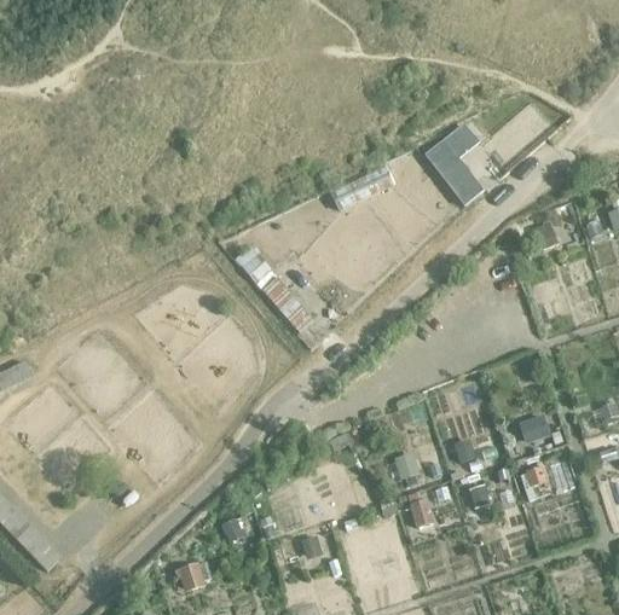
[(463,125),(424,156),(464,204),(480,191),(453,158),(475,140),(463,125)]
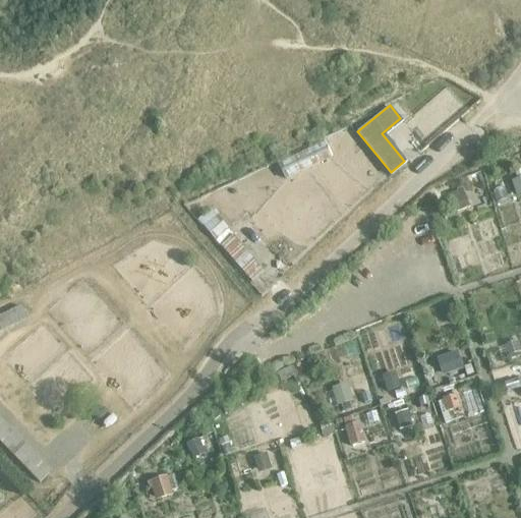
[(326,132),(280,155),(287,171),(334,149),(326,132)]
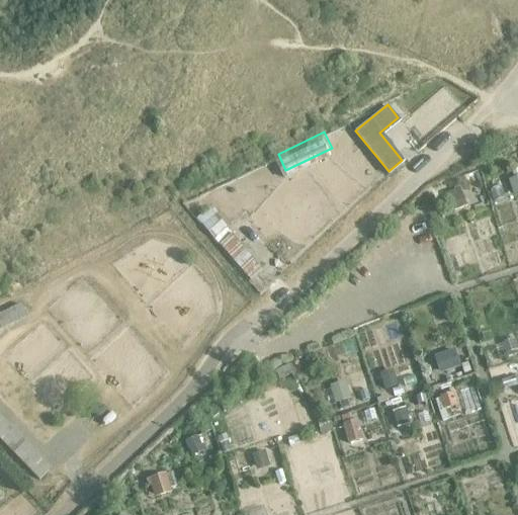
[(517,174),(514,176),(508,177),(513,193),(517,191),(517,174)]
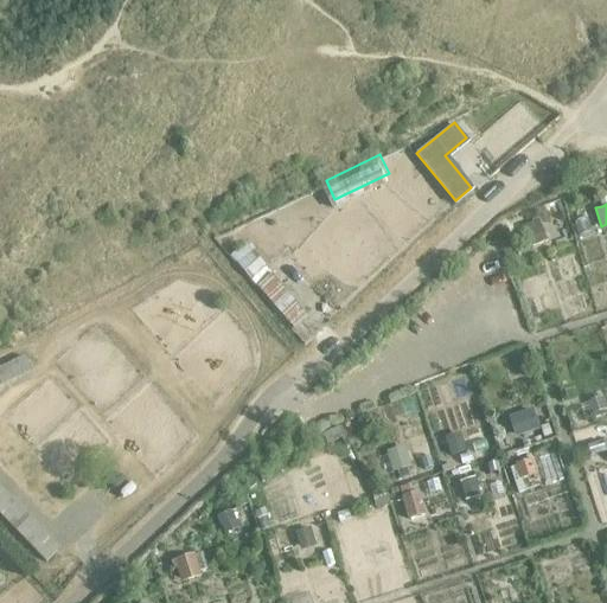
[(538,216),(522,223),(531,245),(548,238),(538,216)]
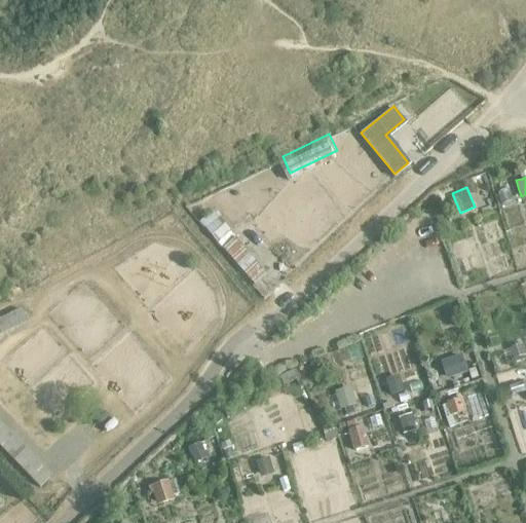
[(213,209),(199,220),(254,283),(253,284),(264,297),(265,296),(273,290),(273,289),(262,275),(267,271),(236,236),(235,236),(229,229),(234,225),(223,213),(220,216),(219,215),(219,216),(213,209)]
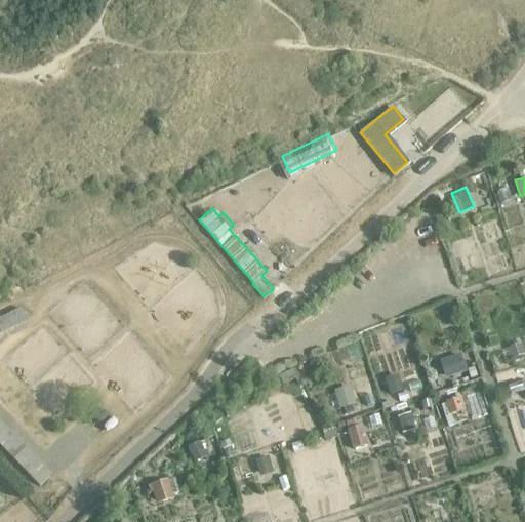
[(23,300),(0,310),(0,327),(29,314),(23,300)]
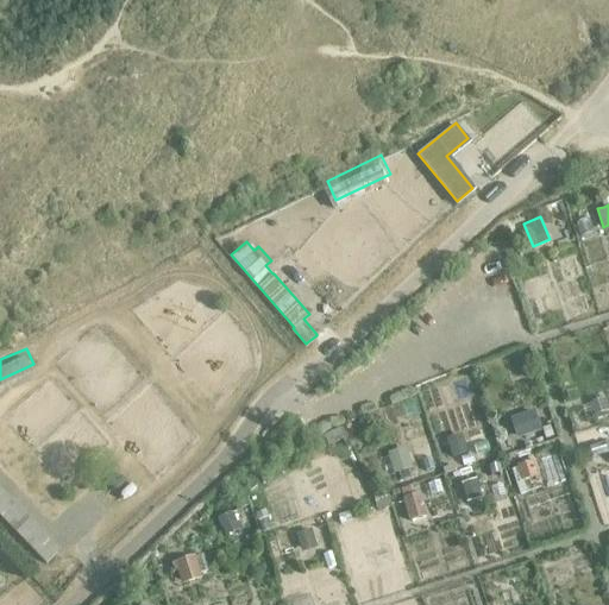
[(608,408),(606,395),(588,401),(592,414),(608,408)]
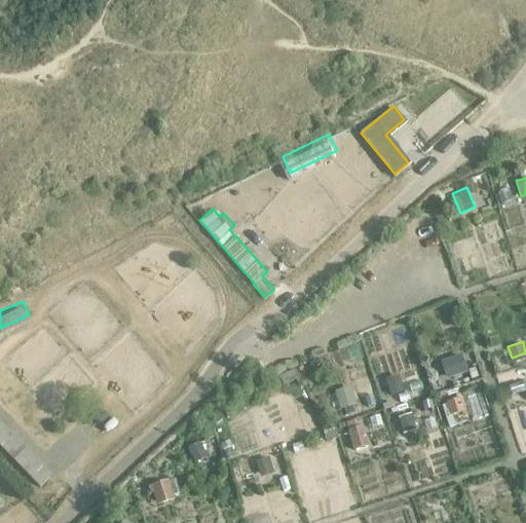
[(461,352),(441,360),(447,377),(467,370),(461,352)]
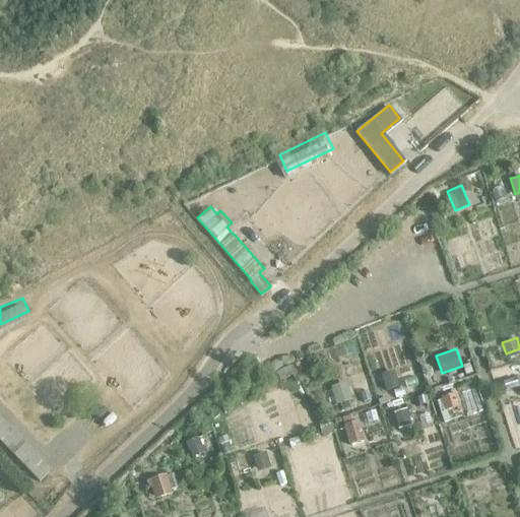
[(469,362),(463,364),(466,373),(472,371),(469,362)]
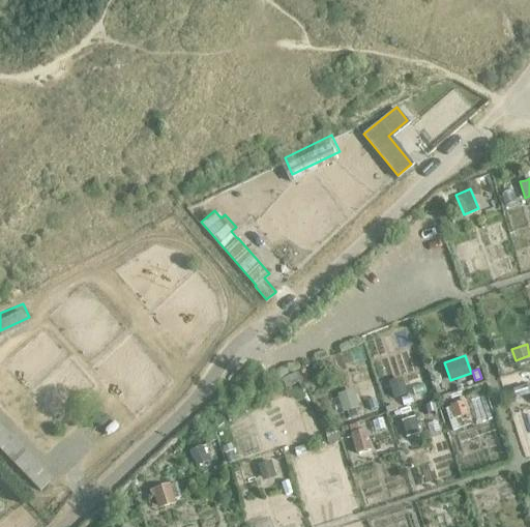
[(295,372),(282,378),(286,387),(299,380),(295,372)]
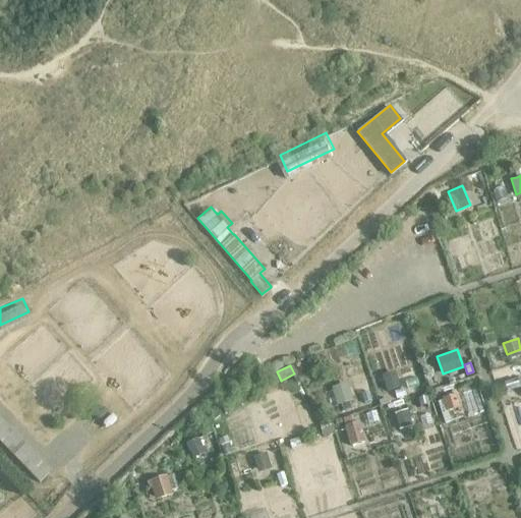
[(395,369),(382,373),(387,390),(400,386),(395,369)]
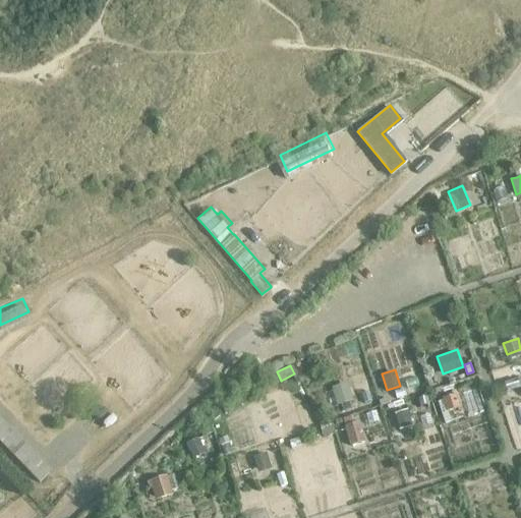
[(517,377),(504,381),(507,389),(520,385),(517,377)]
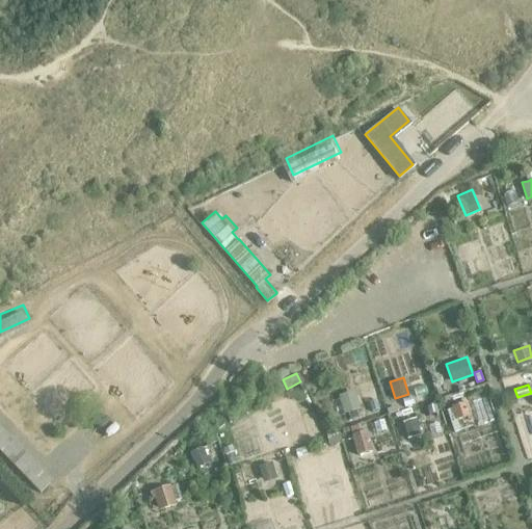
[(355,389),(338,394),(344,413),(361,407),(355,389)]
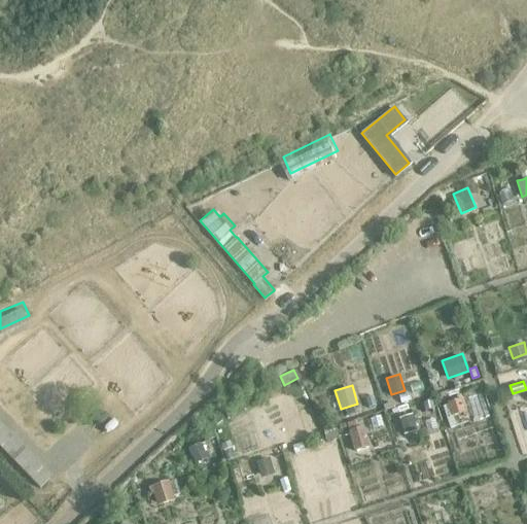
[(461,397),(448,402),(452,414),(465,410),(461,397)]
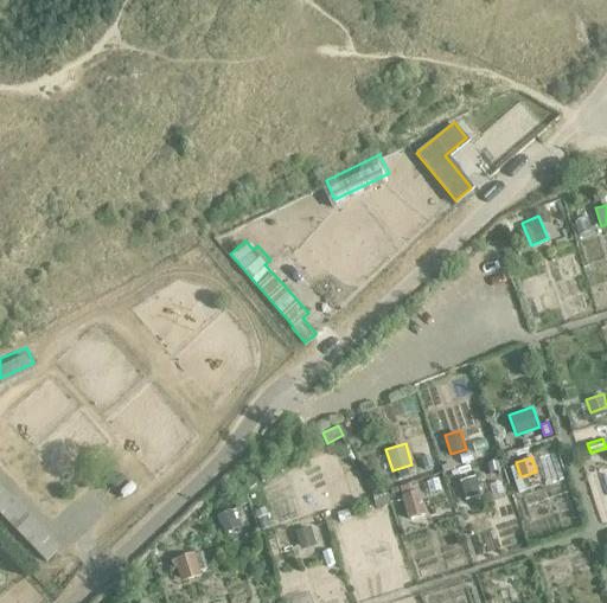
[(498,459),(487,461),(490,472),(500,468),(498,459)]
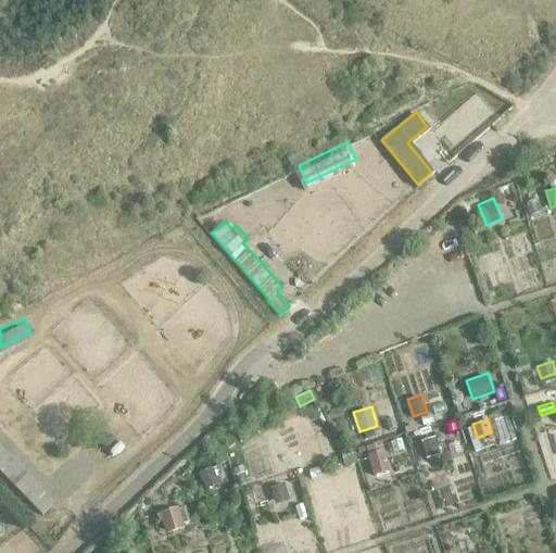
[(434,436),(420,440),(427,457),(440,453),(434,436)]
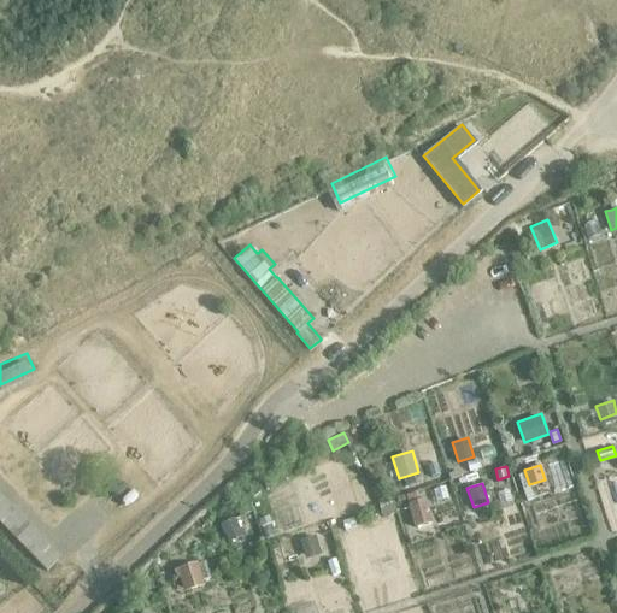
[(427,497),(409,502),(415,525),(433,520),(427,497)]
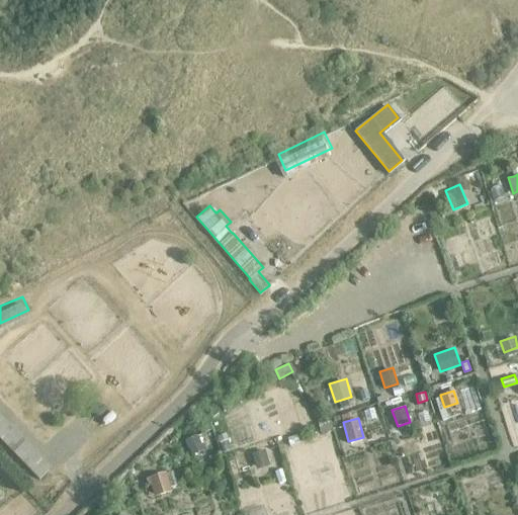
[(331,420),(318,423),(321,433),(334,429),(331,420)]
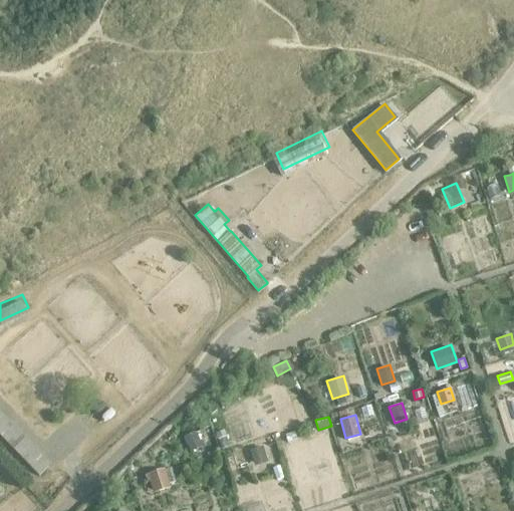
[(196,431),(184,436),(191,451),(203,446),(196,431)]
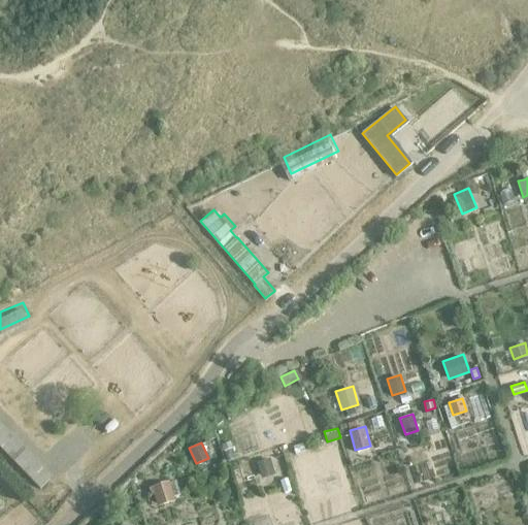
[(269,457),(257,461),(262,478),(275,473),(269,457)]
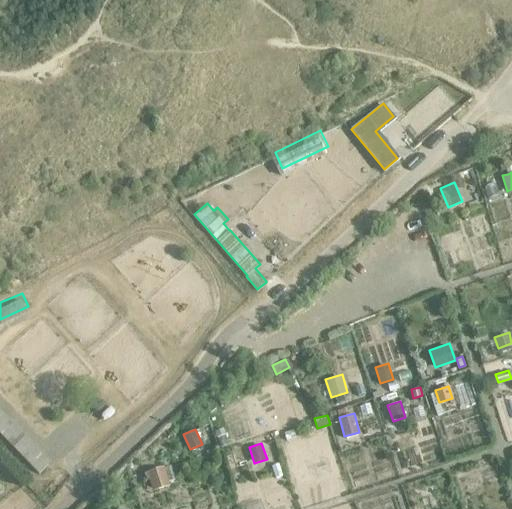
[(146,471),(145,472),(147,479),(149,479),(153,491),(171,485),(164,465),(146,471)]
